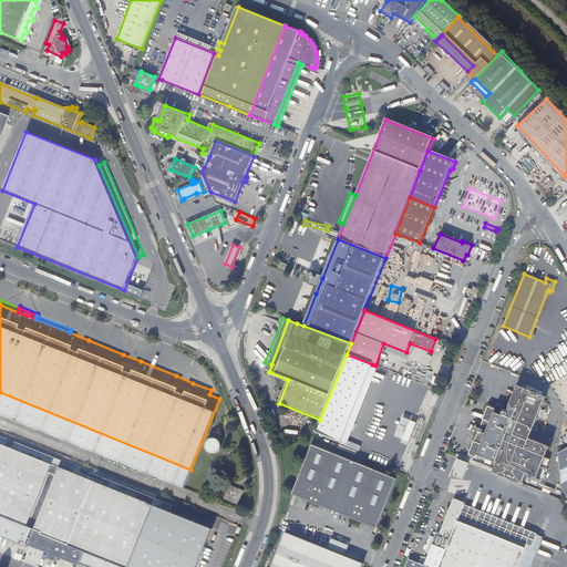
[(71,329),(90,337),(91,334),(72,327),(71,329)]
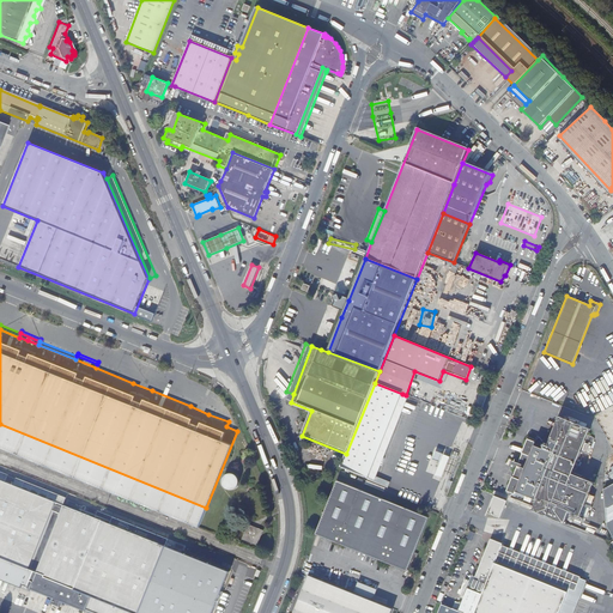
[(77,356),(76,359),(96,368),(97,364),(77,356)]
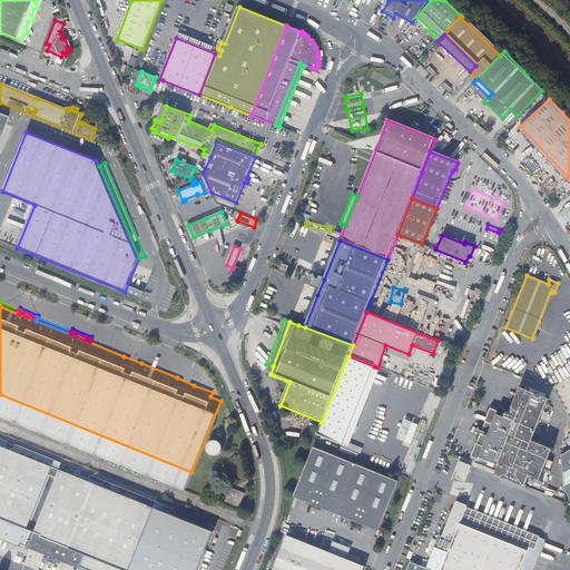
[(124,356),(125,353),(90,338),(89,342),(124,356)]
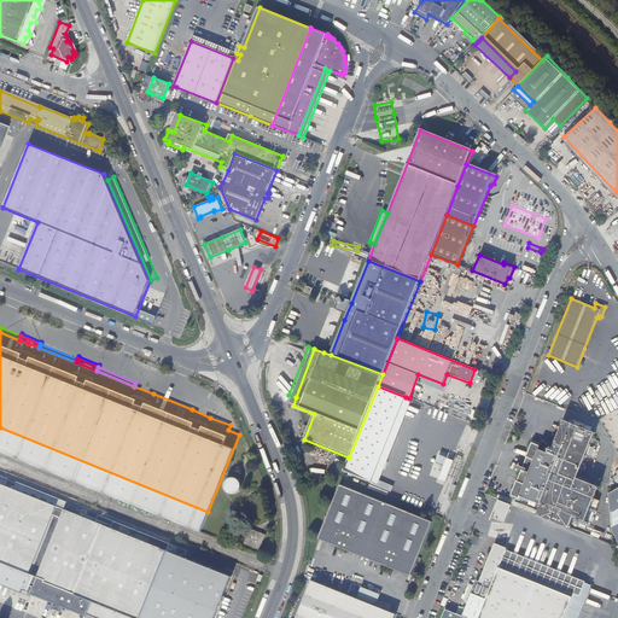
[(135,383),(155,390),(156,388),(136,380),(135,383)]
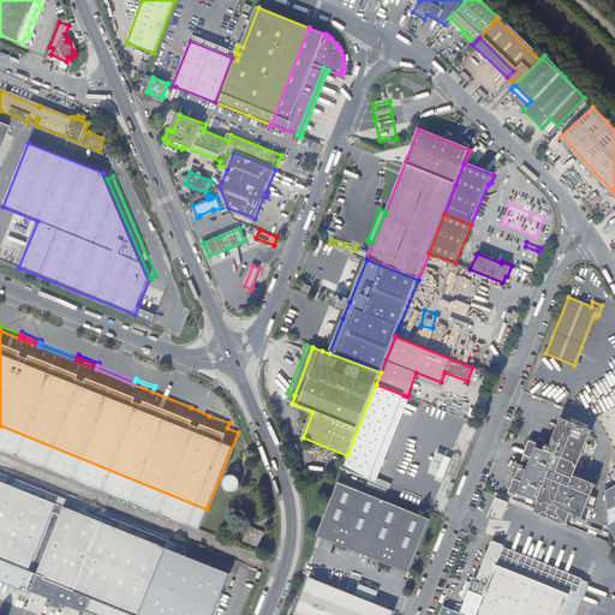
[(133,384),(153,392),(154,388),(135,381),(133,384)]
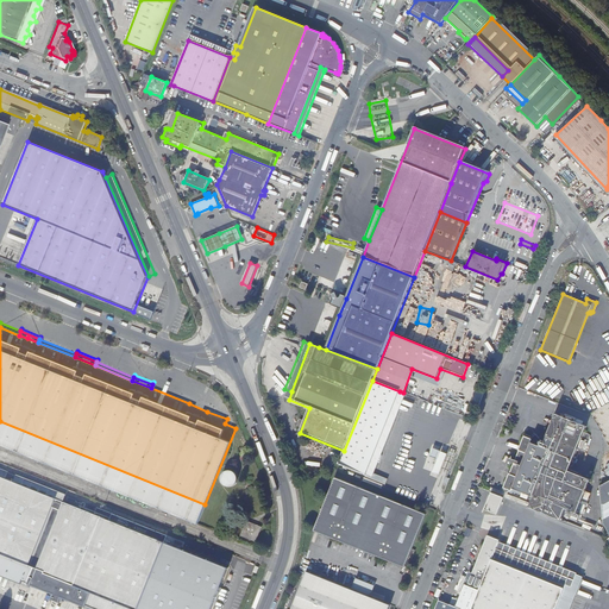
[(400,391),(372,381),(344,451),(339,464),(366,475),(400,391)]
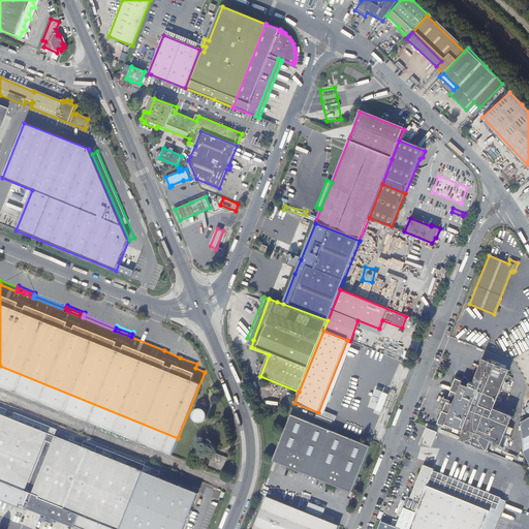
[(164,350),(165,347),(132,334),(131,337),(164,350)]
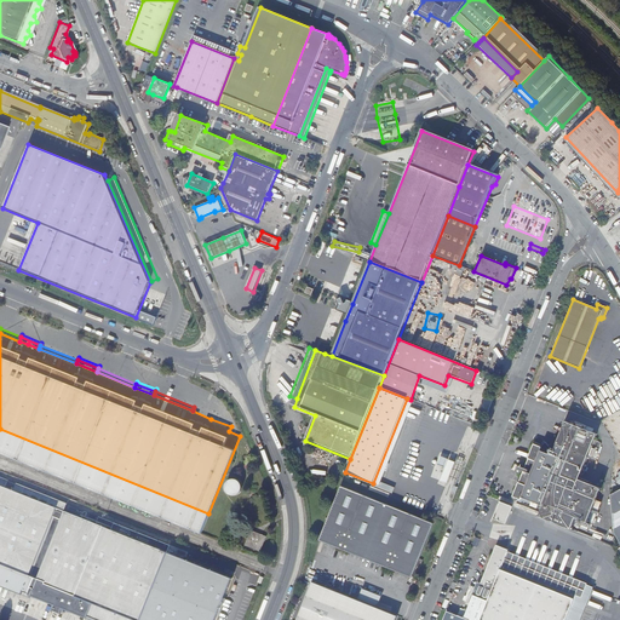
[(194,407),(213,414),(213,412),(195,405),(194,407)]
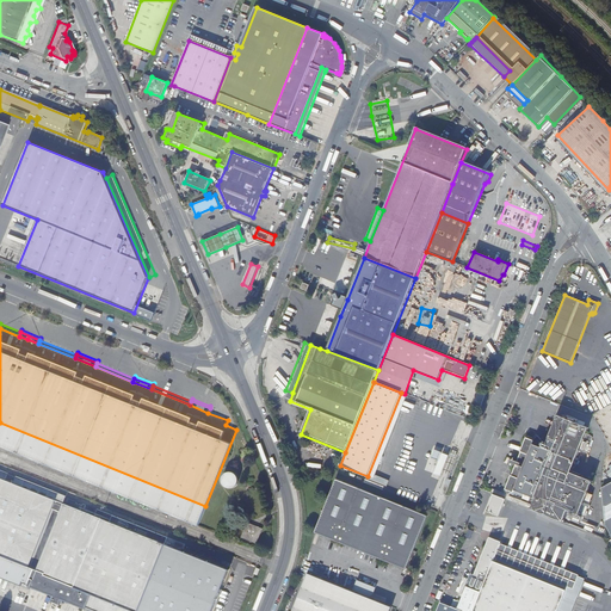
[(190,405),(208,413),(210,408),(191,401),(190,405)]
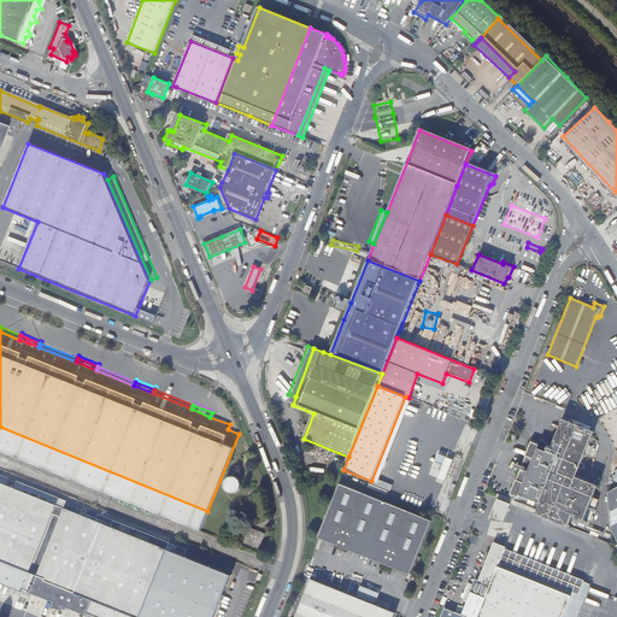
[(210,417),(230,424),(231,421),(212,412),(210,417)]
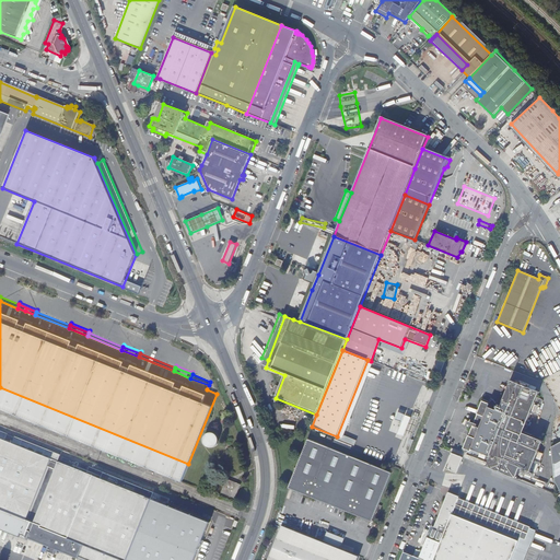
[(502,404),(531,416),(539,394),(528,389),(531,386),(521,383),(518,385),(511,382),(502,404)]
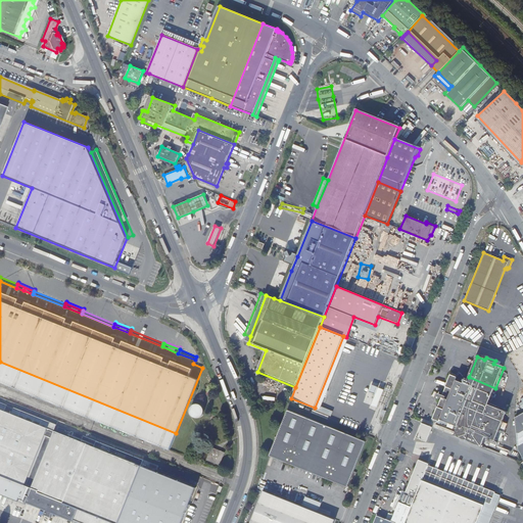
[(485,415),(488,406),(495,388),(469,377),(468,380),(464,378),(461,374),(457,377),(457,378),(450,376),(445,388),(446,388),(443,397),(438,394),(437,396),(436,396),(435,398),(437,400),(438,401),(440,400),(441,399),(442,399),(438,409),(437,408),(433,420),(438,422),(439,420),(454,426),(453,427),(454,429),(456,430),(454,436),(481,447),(484,437),(494,441),(502,421),(485,415)]
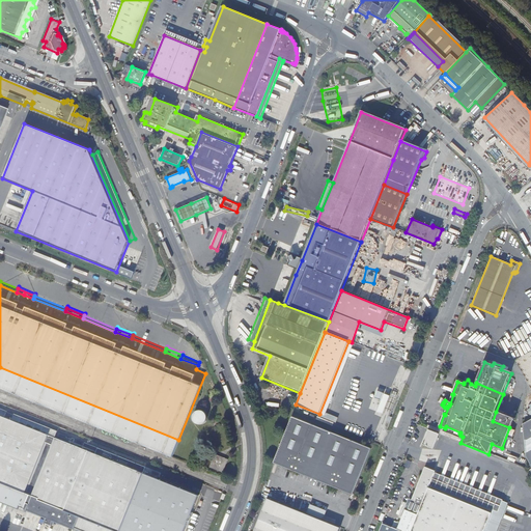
[(194,410),(194,423),(206,422),(206,410),(194,410)]
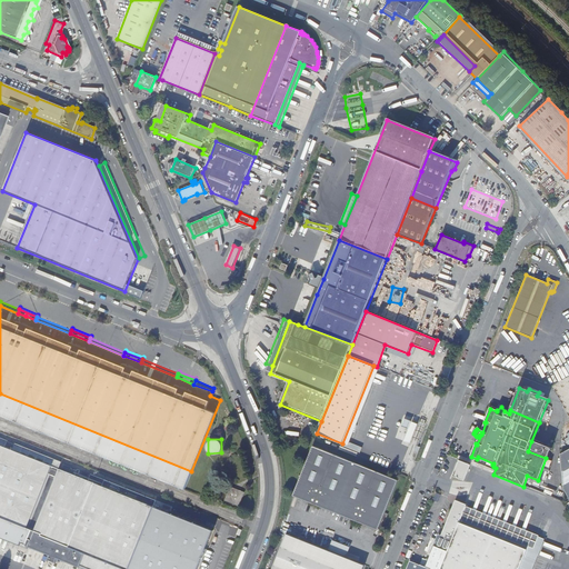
[(528,451),(546,458),(550,449),(531,441),(528,451)]
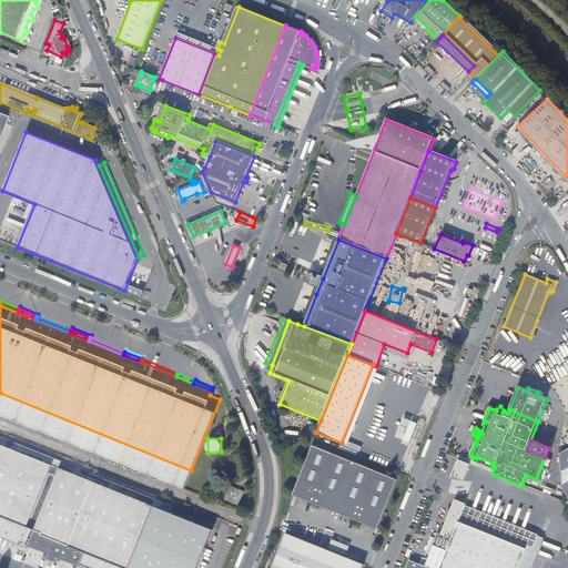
[(0,536),(28,547),(29,546),(30,544),(49,551),(47,557),(48,558),(54,560),(56,556),(63,559),(63,557),(90,567),(125,567),(146,518),(159,523),(166,504),(89,472),(85,478),(3,445),(0,444),(0,536)]
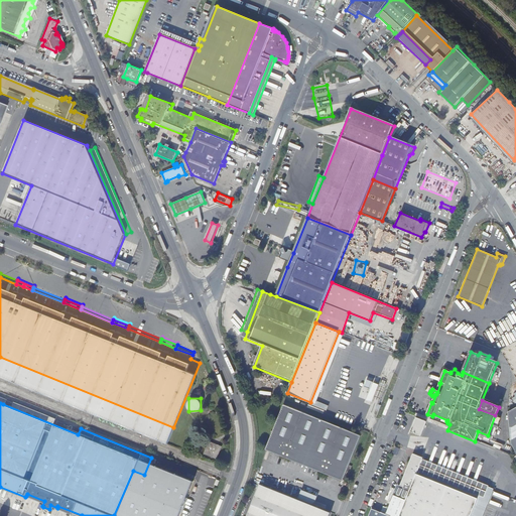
[(362,435),(284,405),(267,447),(306,464),(306,466),(317,471),(318,469),(345,479),(347,473),(350,474),(353,467),(350,466),(362,435)]
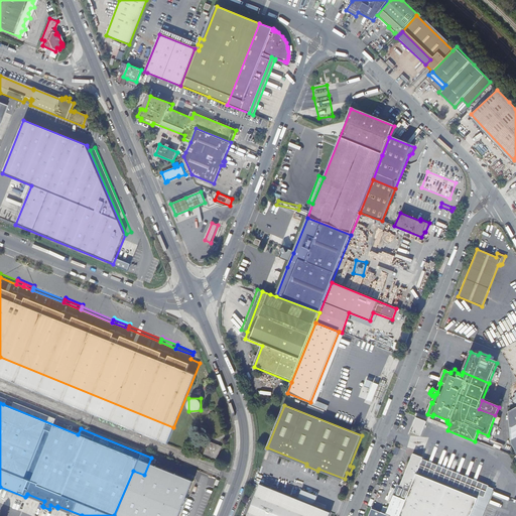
[(426,422),(416,418),(411,432),(421,436),(426,422)]
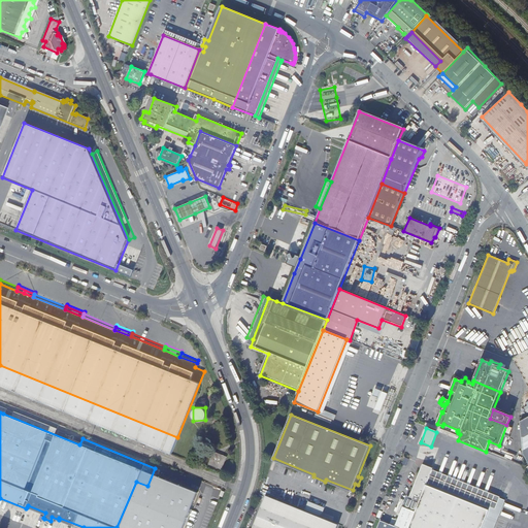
[(210,463),(224,469),(229,456),(216,450),(210,463)]
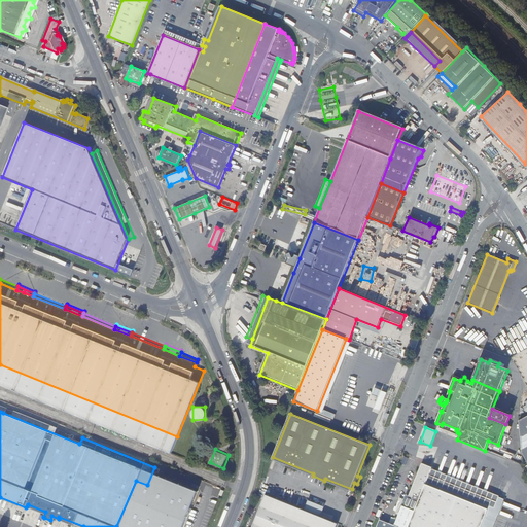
[(491,526),(496,515),(496,513),(500,515),(505,501),(501,500),(502,498),(500,497),(431,469),(432,467),(425,465),(422,472),(419,471),(407,501),(405,500),(394,526),(379,520),(376,526),(491,526)]
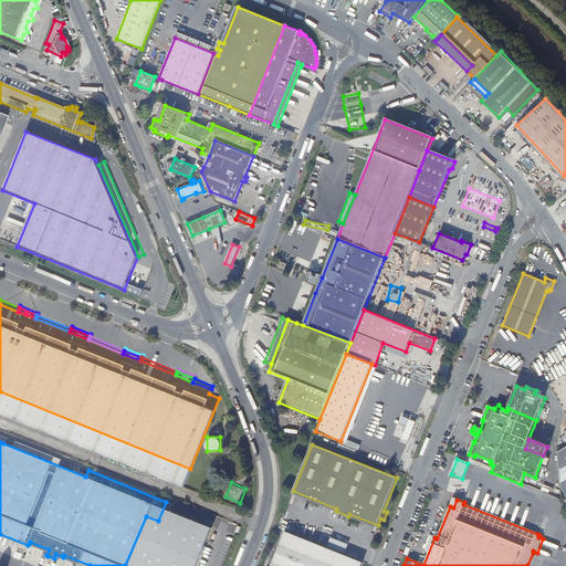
[(232,533),(234,524),(218,520),(216,528),(232,533)]
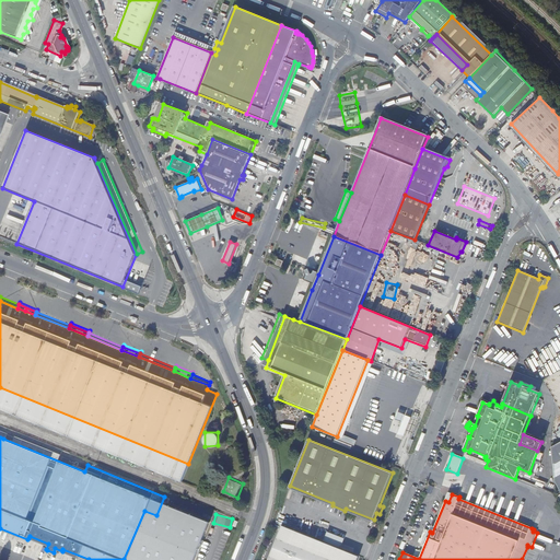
[(358,559),(359,557),(340,549),(325,543),(283,526),(269,559),(358,559)]
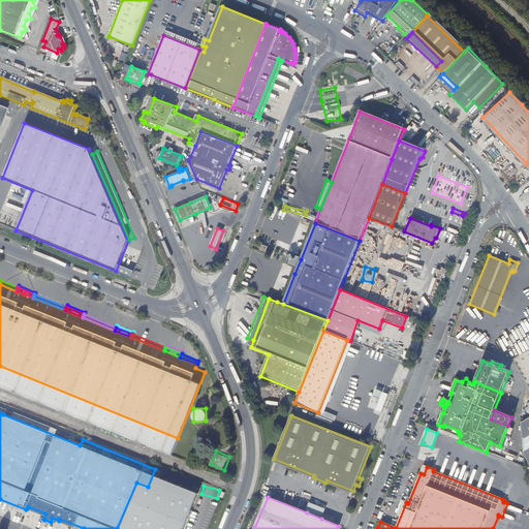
[(307,512),(321,519),(324,510),(310,505),(307,512)]
